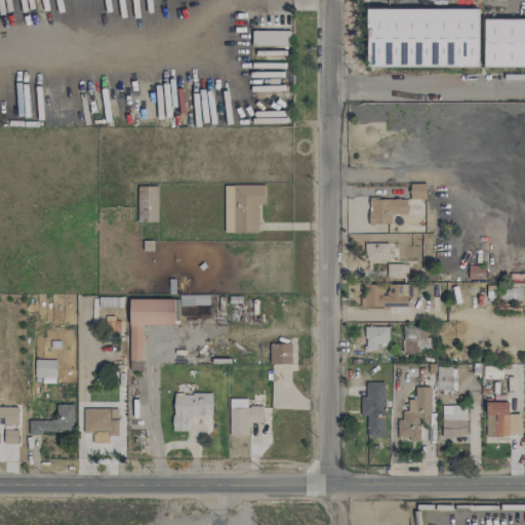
[(479,9),(368,8),(367,67),(478,67),(479,9)]
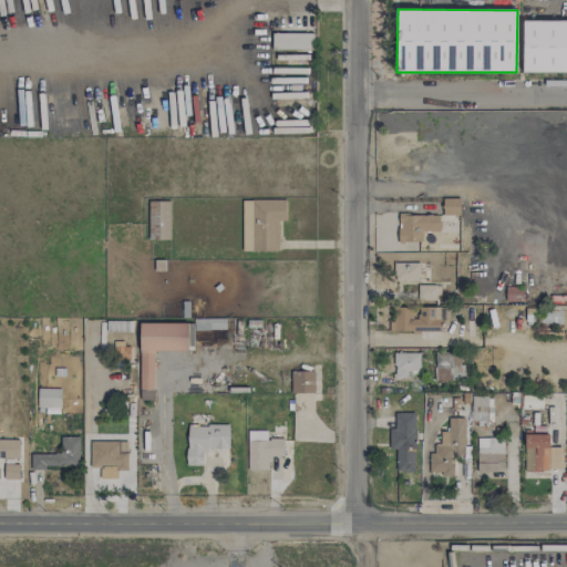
[(272,49),(312,50),(313,33),(274,33),(272,49)]
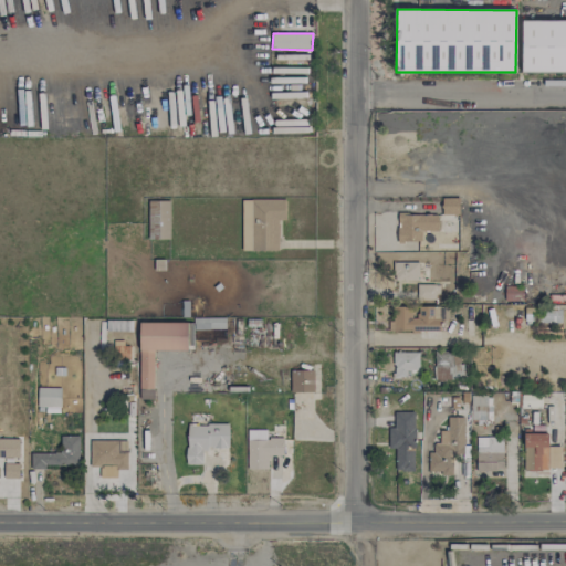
[(459,215),(459,198),(442,198),(442,215),(459,215)]
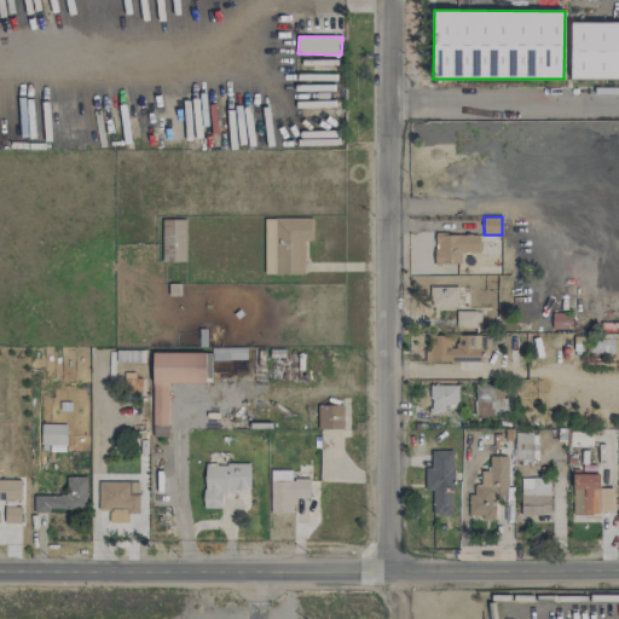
[(304,275),(304,241),(310,241),(311,219),(264,218),(264,273),(304,275)]
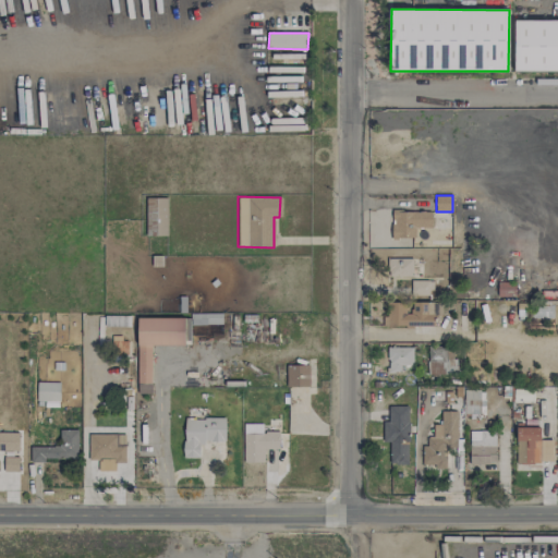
[(167,198),(156,198),(156,235),(167,235),(167,198)]
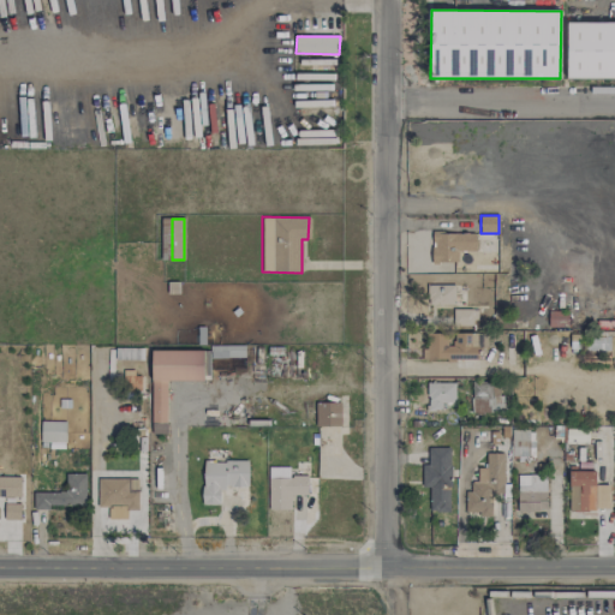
[(430,262),(458,263),(458,251),(475,251),(476,234),(431,232),(430,262)]
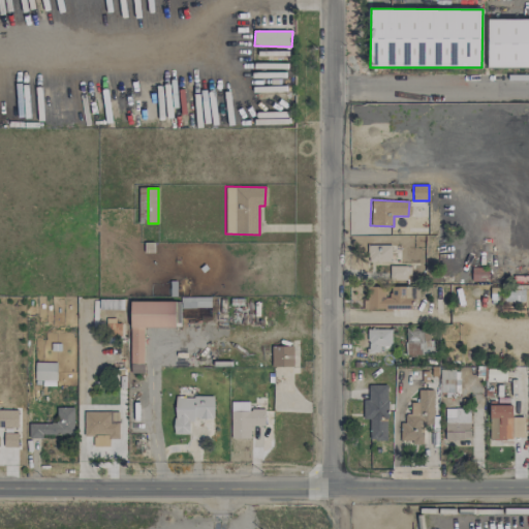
[(391,245),(368,245),(368,261),(391,262),(391,245)]
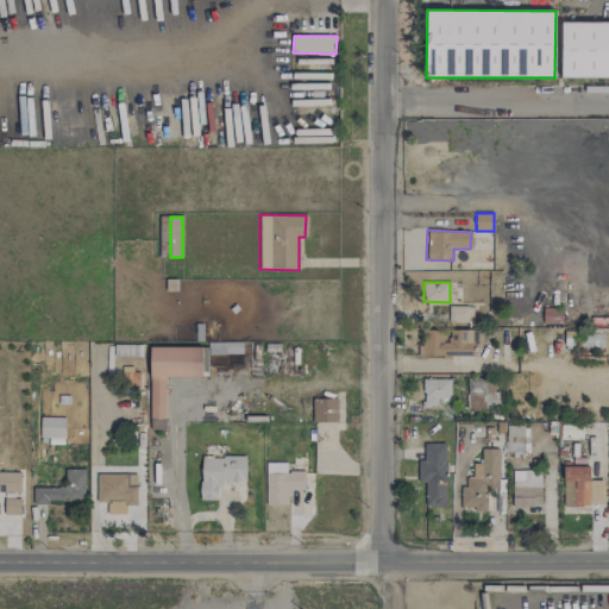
[(419,356),(473,356),(473,343),(482,344),(482,330),(470,330),(470,307),(449,306),(449,330),(419,328),(419,356)]
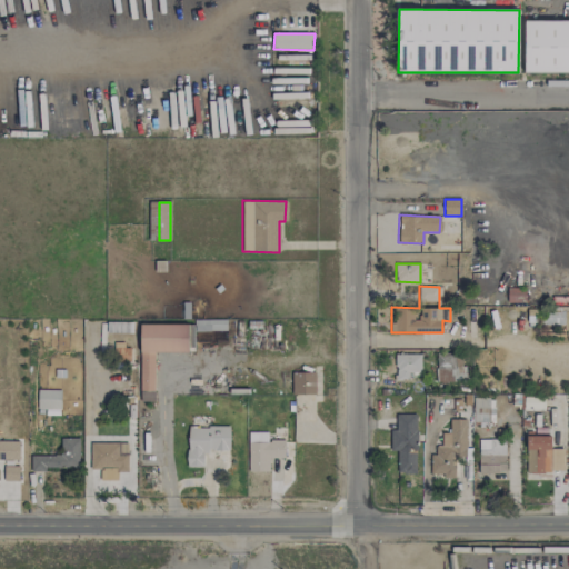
[(525,302),(525,288),(507,288),(507,302),(525,302)]
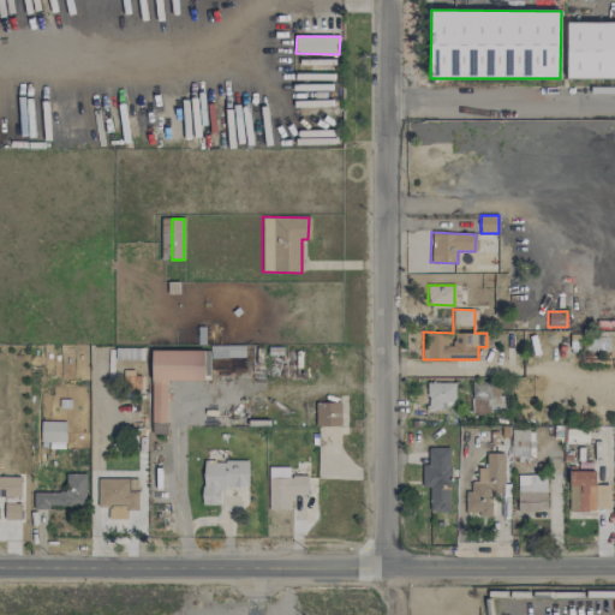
[(609,351),(609,336),(586,336),(586,351),(609,351)]
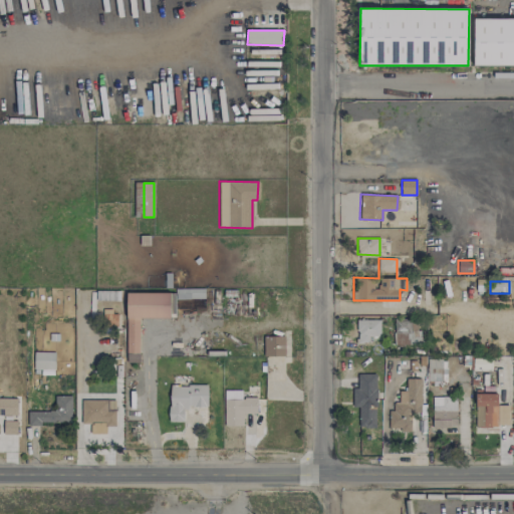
[(204,288),(176,288),(177,298),(204,298),(204,288)]
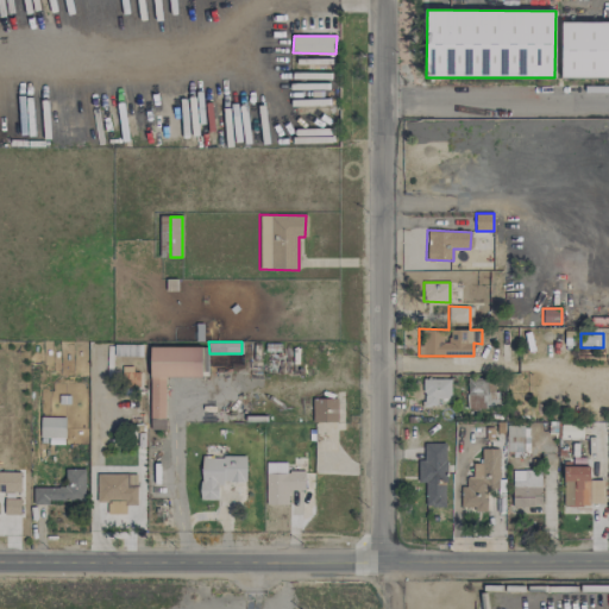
[(541,356),(559,355),(559,345),(541,345),(541,356)]
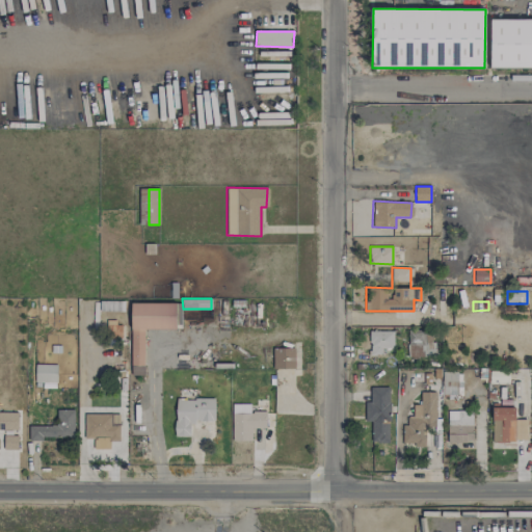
[(177,303),(131,302),(131,375),(143,375),(144,328),(176,329),(177,303)]
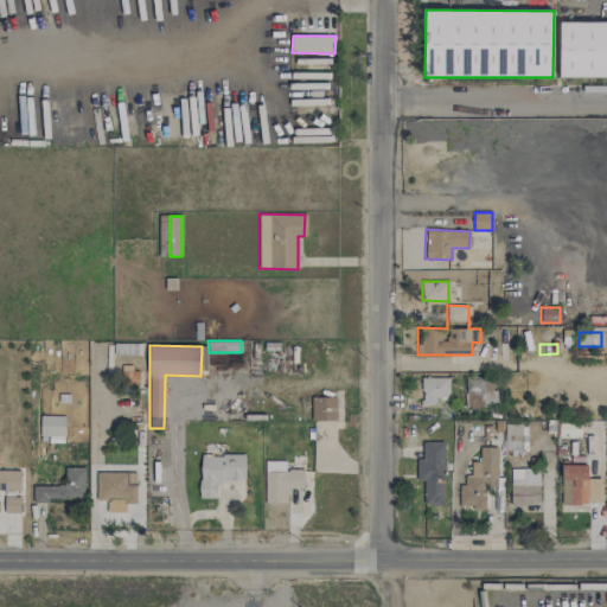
[(448,378),(422,377),(421,406),(435,406),(435,397),(448,397),(448,378)]
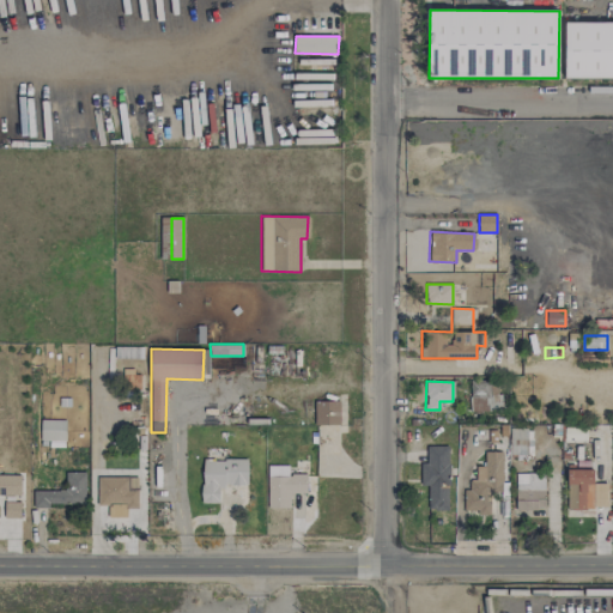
[(469,382),(471,411),(503,410),(503,394),(497,394),(497,381),(469,382)]
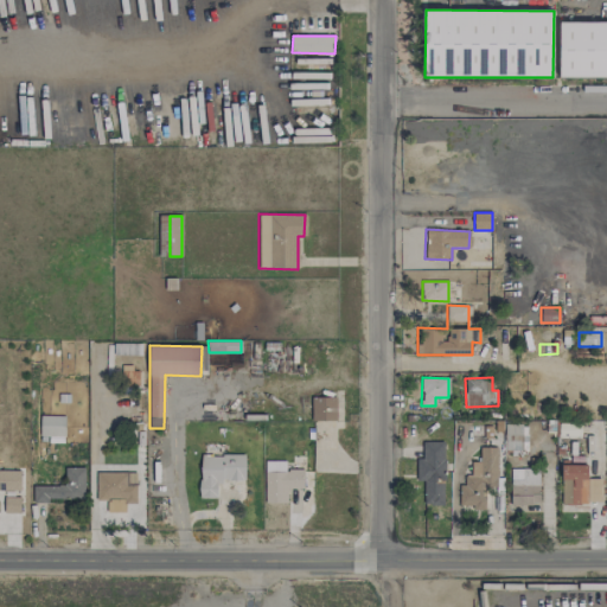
[(337,396),(312,396),(311,421),(336,421),(337,396)]
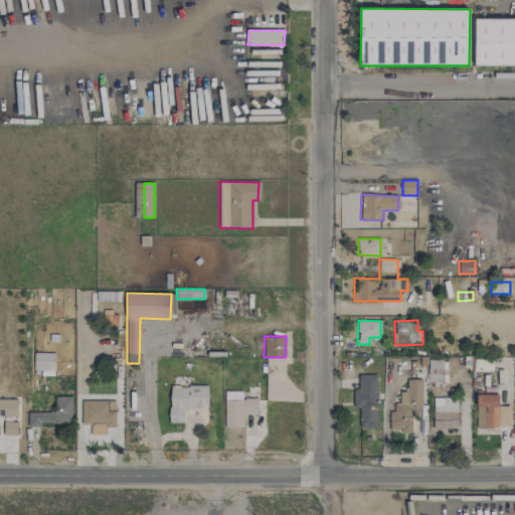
[(54,375),(54,352),(34,353),(34,370),(41,370),(41,375),(54,375)]
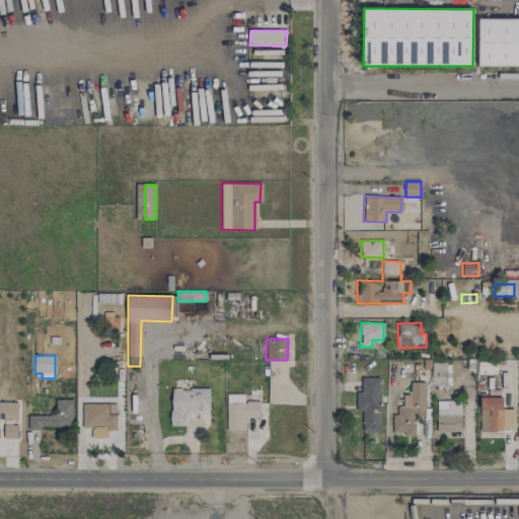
[(456,377),(457,364),(432,362),(431,386),(450,387),(450,377),(456,377)]
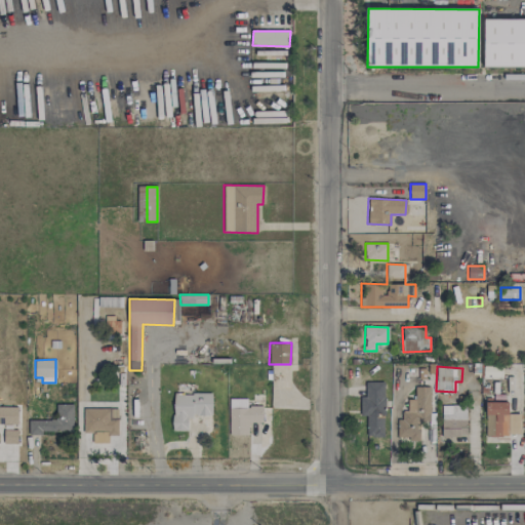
[(384,382),(365,382),(365,397),(360,397),(360,415),(366,415),(366,436),(385,436),(385,397),(384,397),(384,382)]
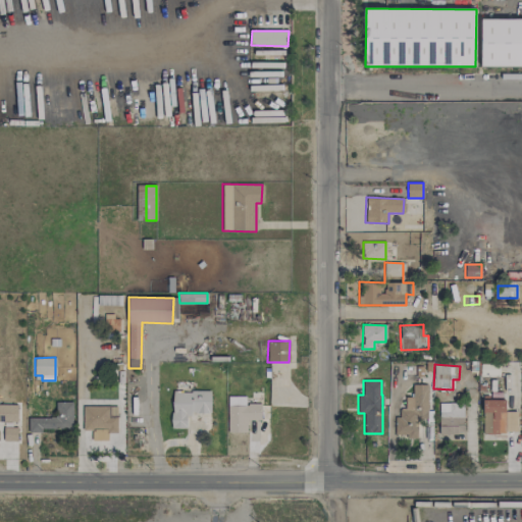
[(396,436),(417,436),(417,418),(427,419),(427,401),(431,401),(432,385),(413,385),(412,397),(405,397),(405,409),(397,408),(396,436)]
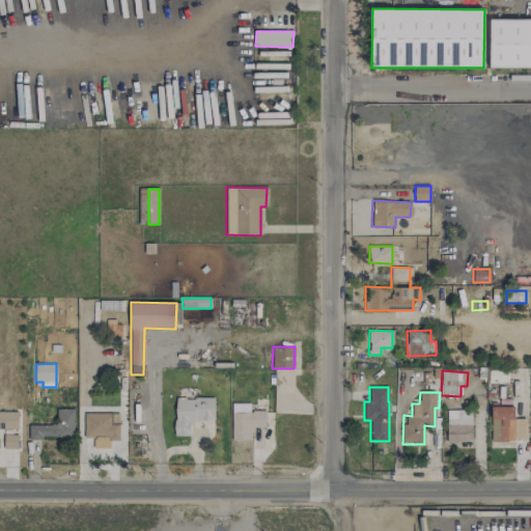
[(173,436),(189,436),(190,421),(214,421),(215,398),(174,398),(173,436)]
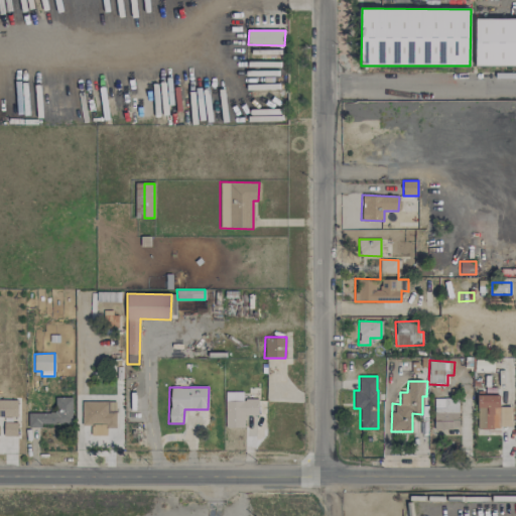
[(244,427),(244,415),(258,415),(258,399),(243,399),(243,392),(226,392),(225,427),(244,427)]
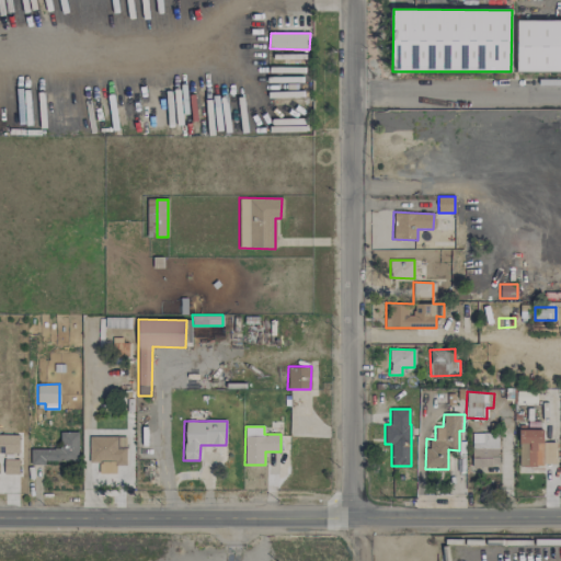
[(557,466),(556,443),(544,443),(544,430),(518,430),(518,466),(557,466)]
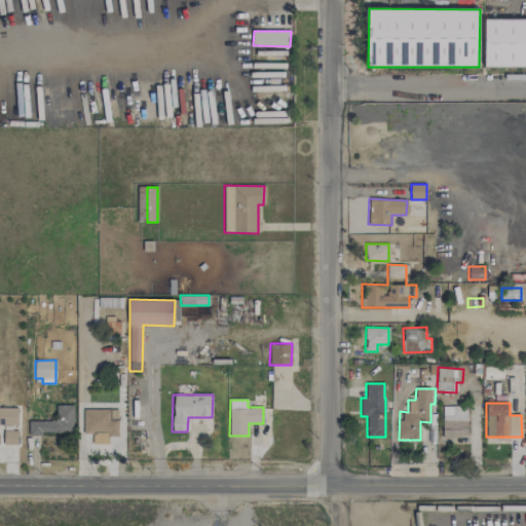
[(73,431),(73,405),(55,405),(55,420),(28,421),(28,437),(41,436),(41,431),(73,431)]
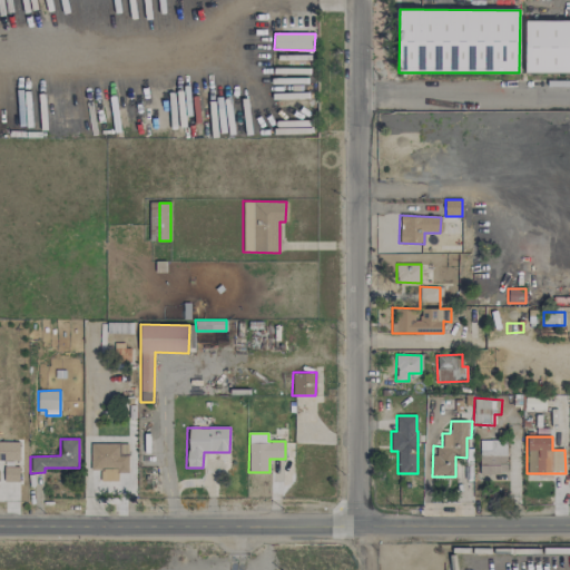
[(505,474),(507,440),(480,440),(479,473),(505,474)]
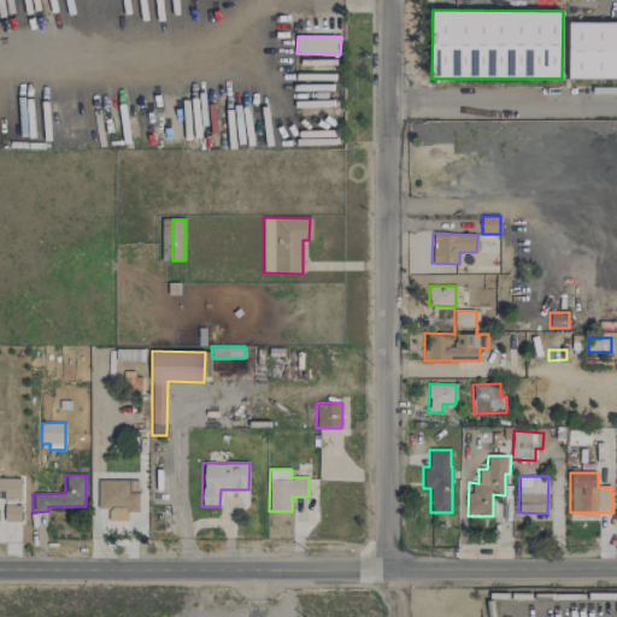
[(0,498),(19,499),(21,479),(0,477),(0,498)]
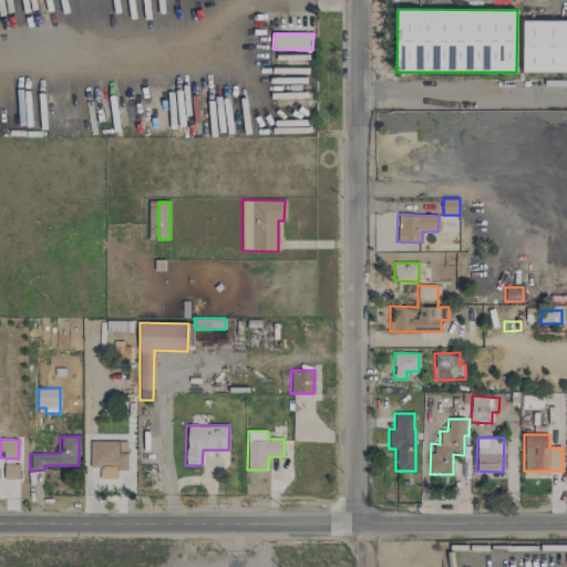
[(90,441),(90,470),(127,470),(127,441),(90,441)]
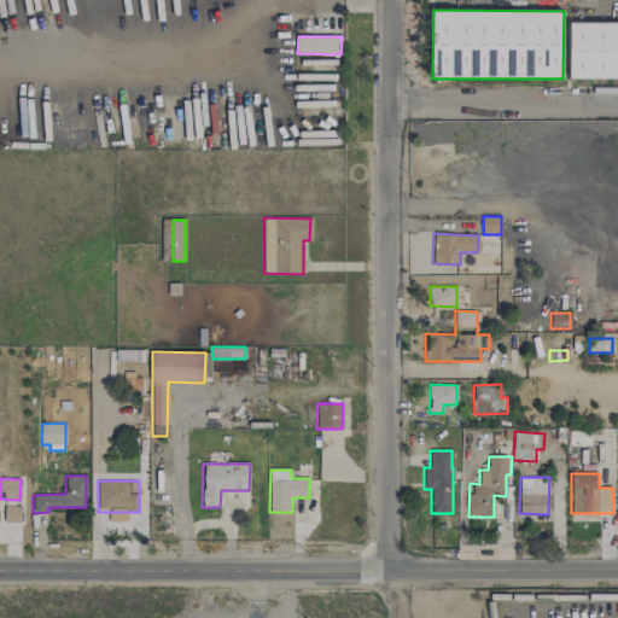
[(4,522),(21,523),(21,506),(5,506),(4,522)]
